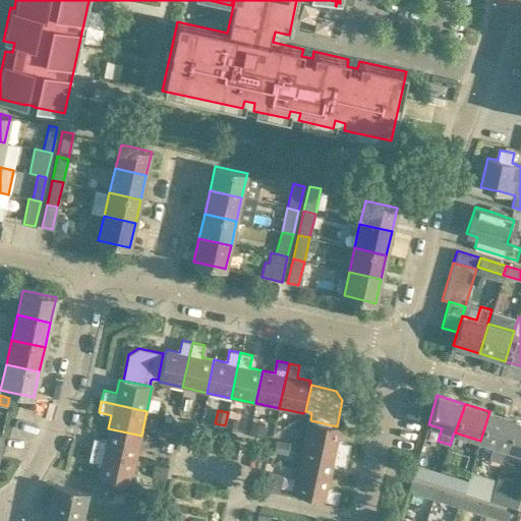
[(501,461),(505,449),(506,449),(515,419),(489,411),(480,441),(493,445),(488,458),(501,461)]
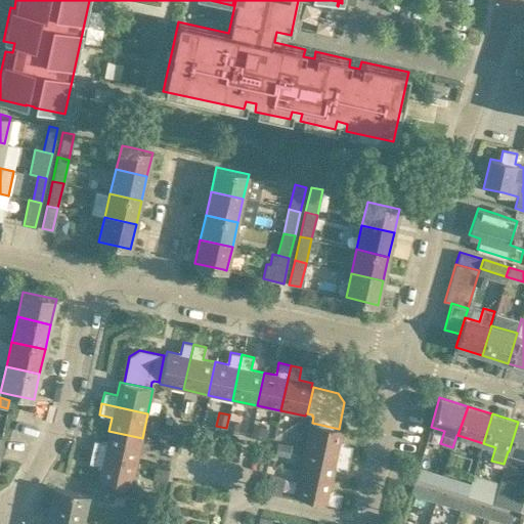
[(243,422),(231,420),(229,430),(239,432),(243,422)]
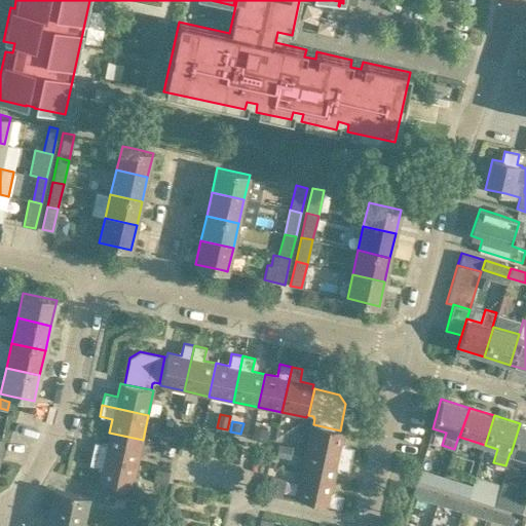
[(164,422),(162,433),(175,435),(177,424),(164,422)]
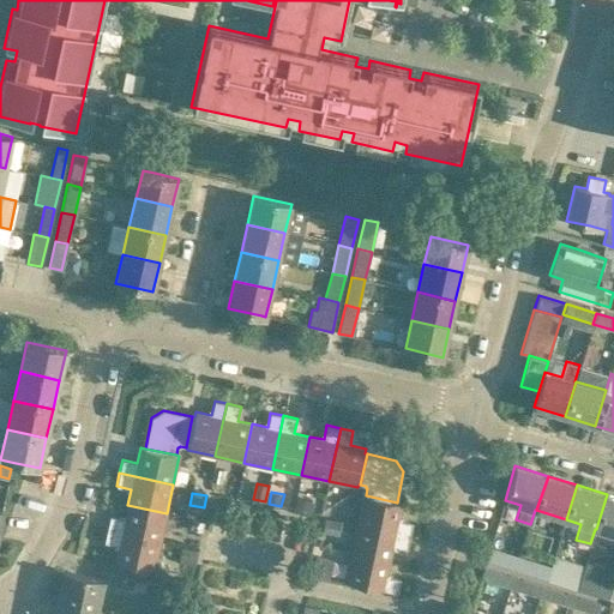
[(613,534),(613,497),(607,494),(596,529),(613,534)]
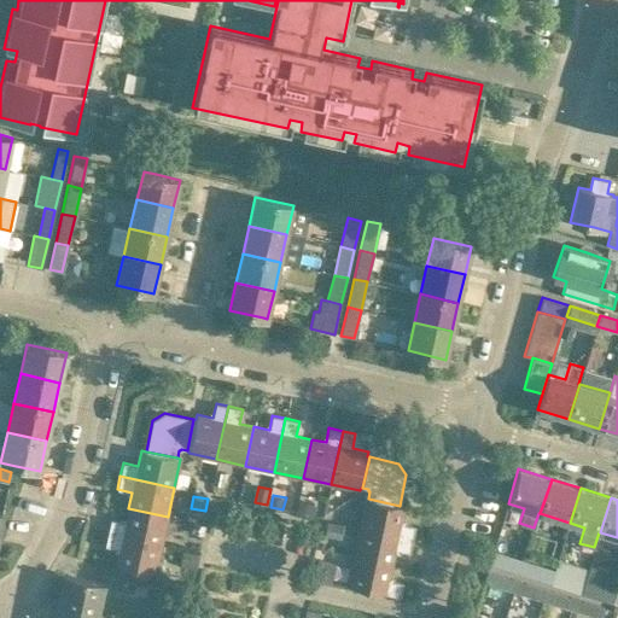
[(365,499),(359,528),(413,538),(415,526),(401,523),(404,507),(400,506),(368,499),(365,499)]
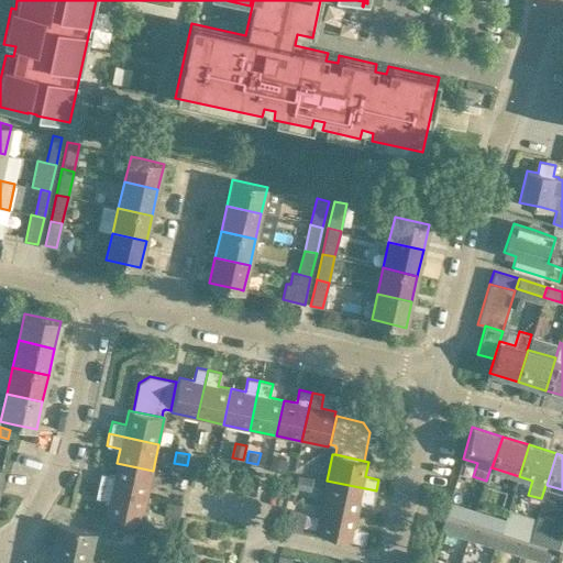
[(271,468),(284,471),(286,461),(273,457),(271,468)]
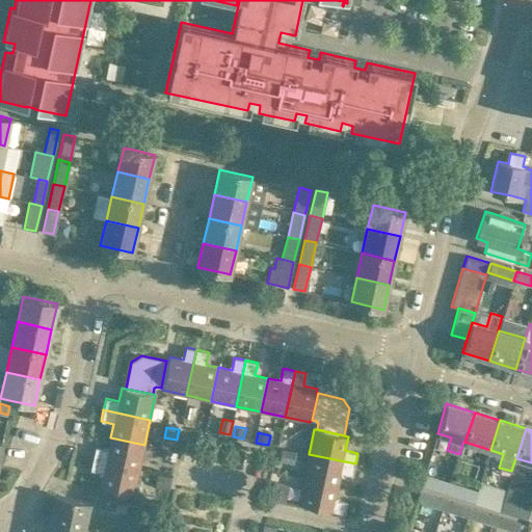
[(96,447),(92,459),(138,470),(144,445),(110,437),(108,450),(96,447)]
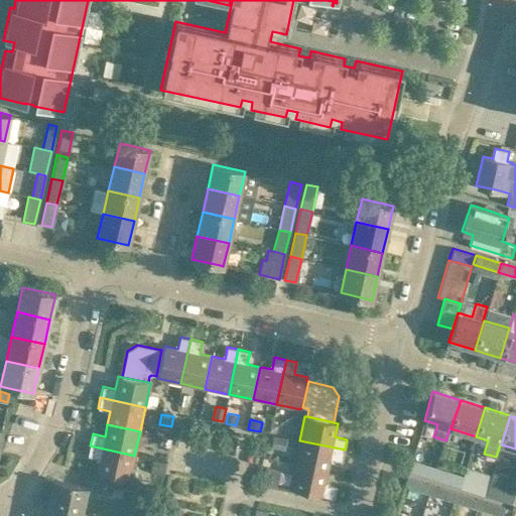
[(273,435),(270,447),(282,449),(285,438),(273,435)]
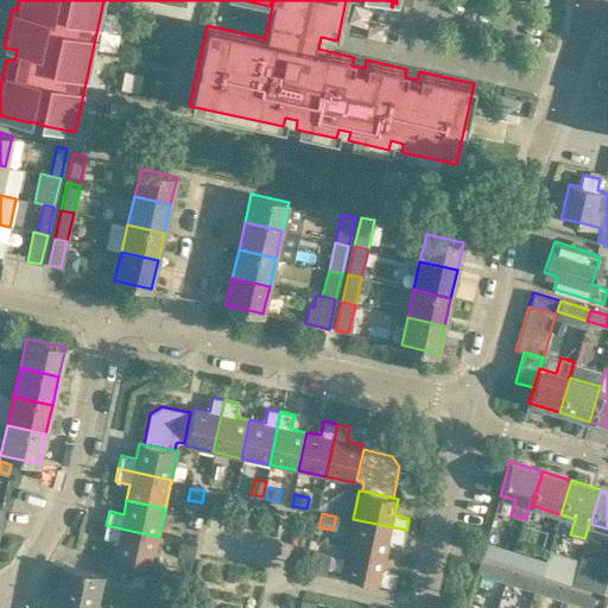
[(188,524),(198,526),(201,518),(189,515),(188,524)]
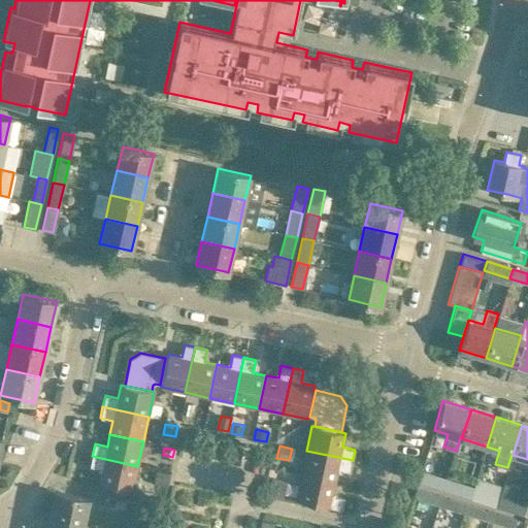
[(301,475),(334,483),(337,469),(350,472),(353,460),(306,451),(301,475)]
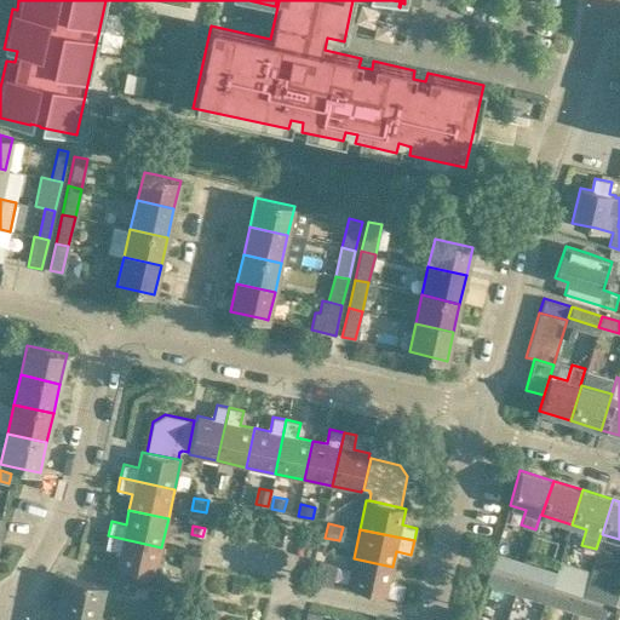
[(116,567),(139,573),(155,577),(161,547),(108,535),(105,547),(120,551),(116,567)]
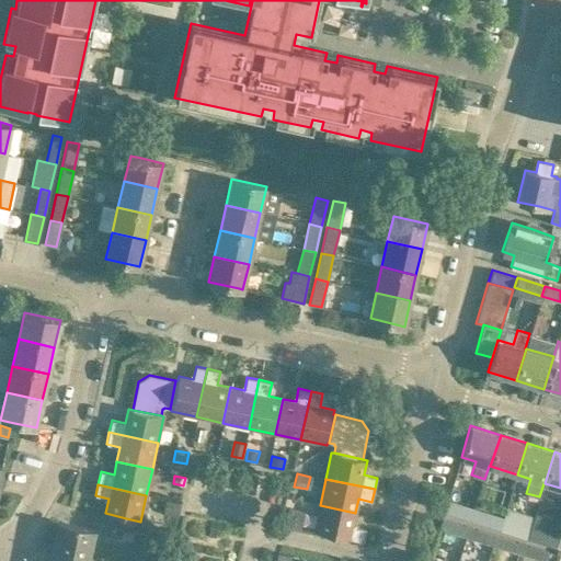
[(444,513),(472,522),(477,510),(447,501),(444,513)]
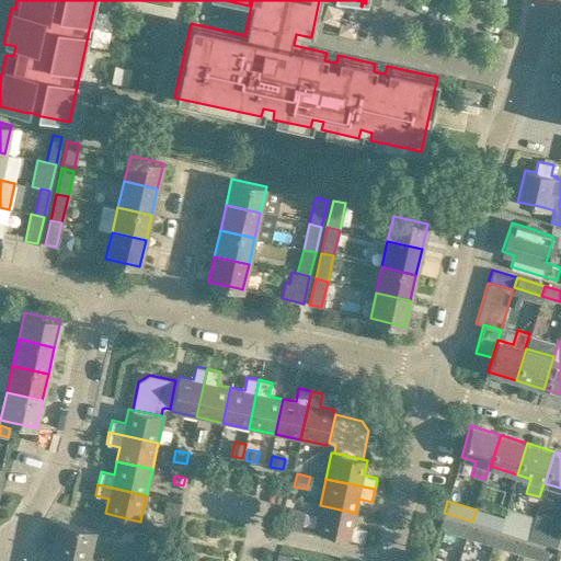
[(320,505),(315,531),(363,542),(366,529),(353,526),(355,513),(320,505)]
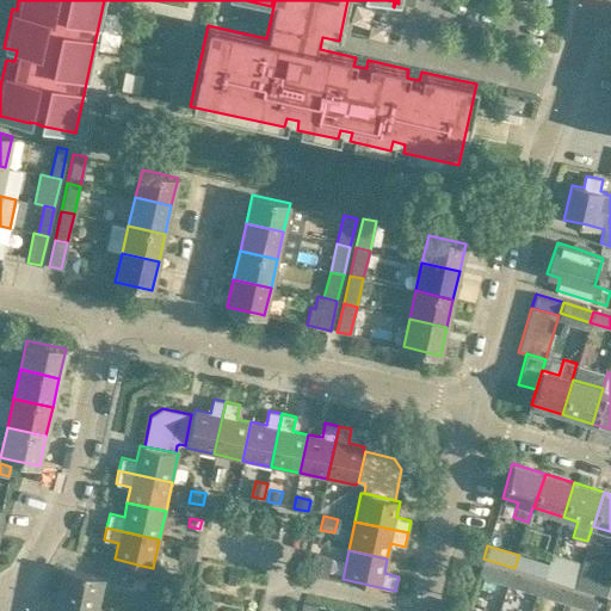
[(548,565),(544,578),(574,587),(579,572),(578,571),(581,560),(551,551),(547,565),(548,565)]
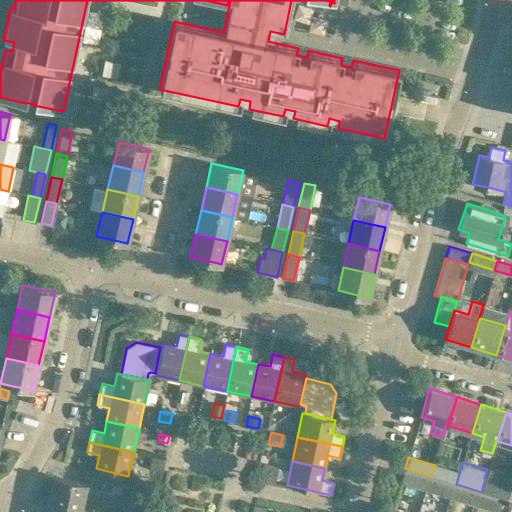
[(264,463),(261,480),(272,482),(275,465),(264,463)]
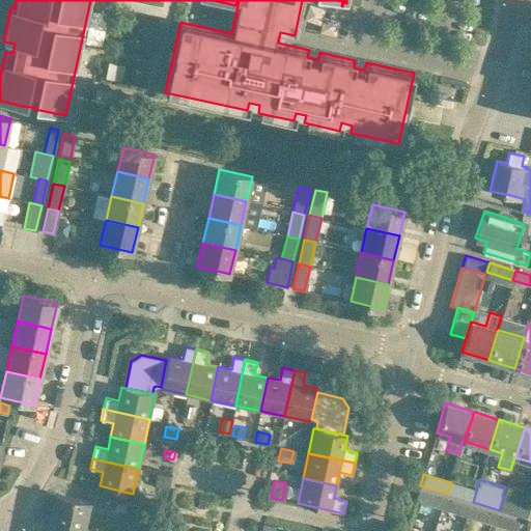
[(447,494),(473,502),(476,491),(475,491),(451,482),(447,494)]
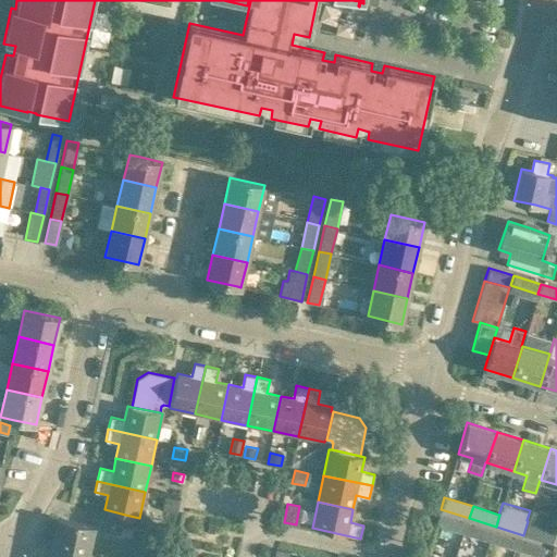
[(162,515),(160,524),(171,527),(173,518),(162,515)]
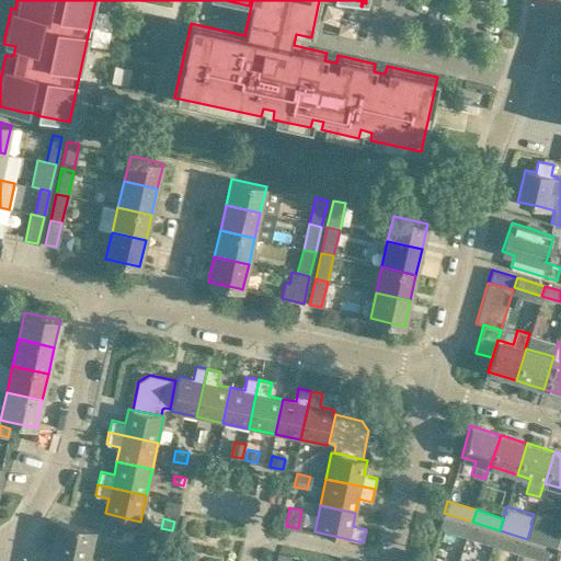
[(438,528),(466,537),(469,527),(442,518),(438,528)]
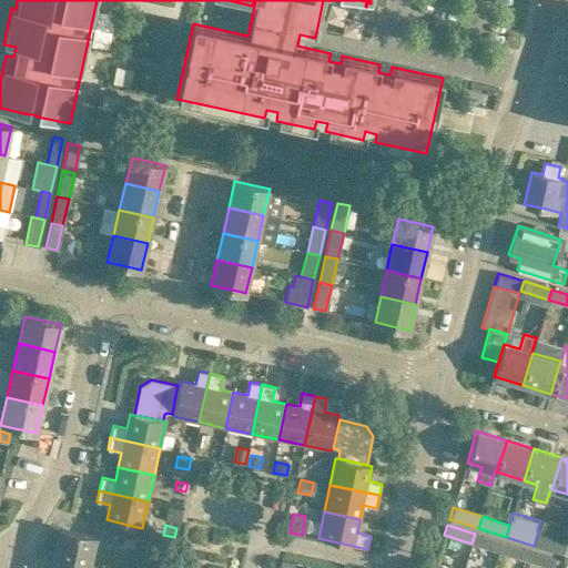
[(53,557),(88,565),(89,563),(94,536),(60,528),(53,557)]
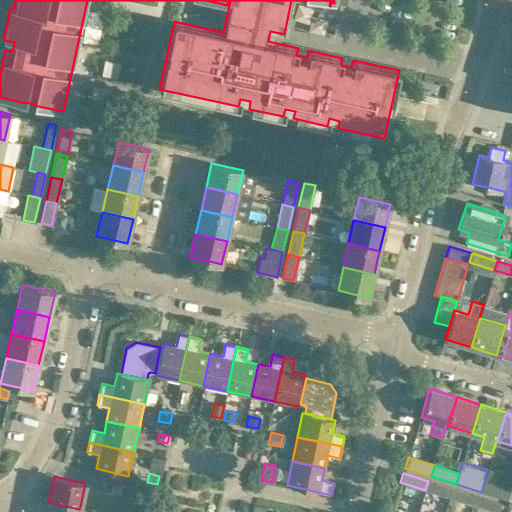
[(485,479),(481,492),(507,500),(510,489),(511,487),(485,479)]
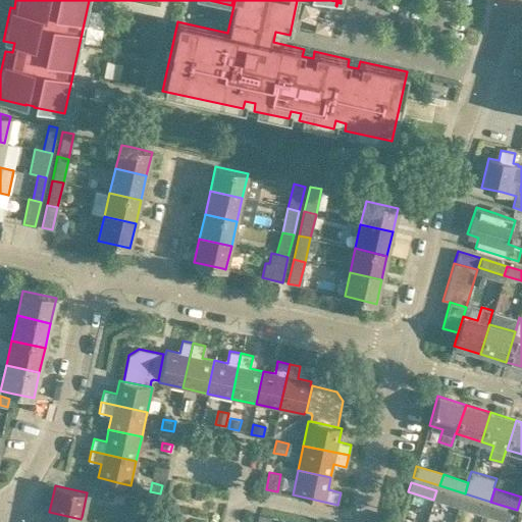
[(436,490),(433,500),(458,507),(461,499),(436,490)]
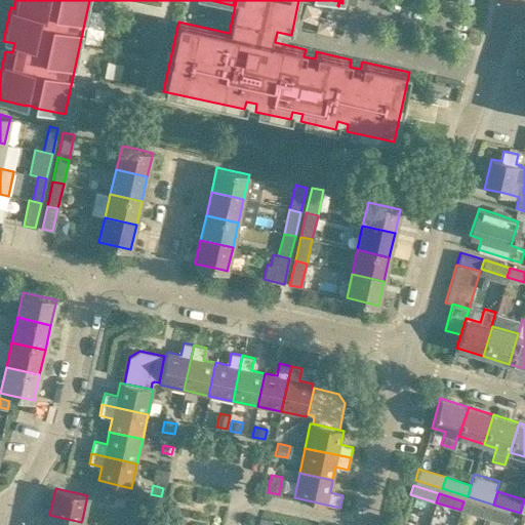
[(139,524),(146,501),(135,499),(134,506),(131,517),(129,524),(139,524)]
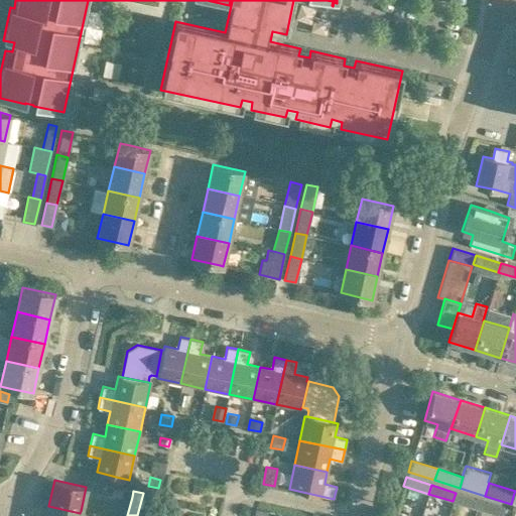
[(456,493),(453,501),(476,509),(479,500),(456,493)]
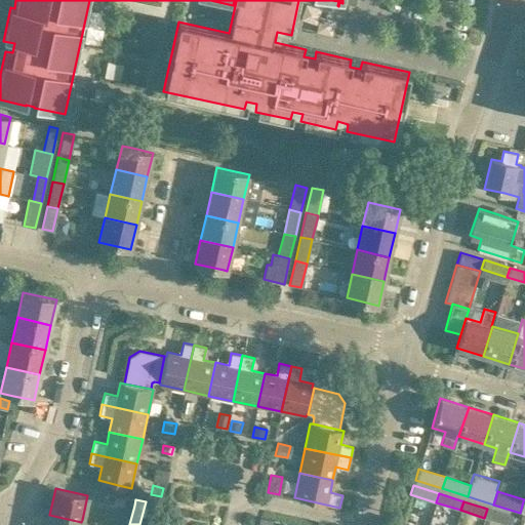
[(487,509),(484,518),(508,524),(511,524),(514,517),(487,509)]
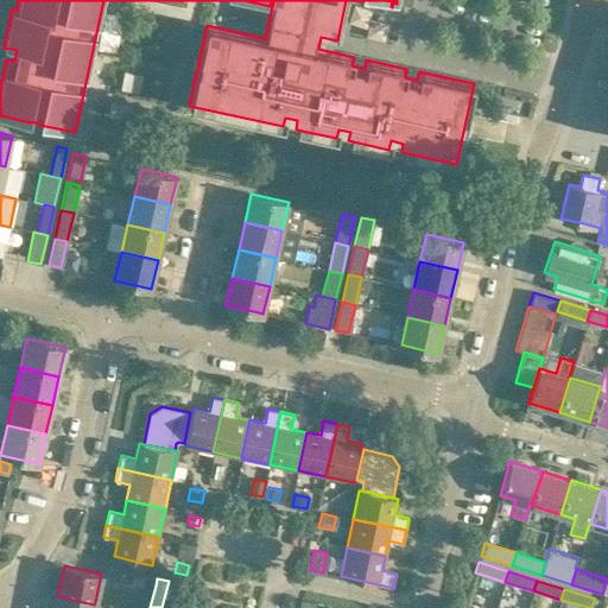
[(107,607),(108,607),(94,605),(57,596),(55,607),(107,607)]
